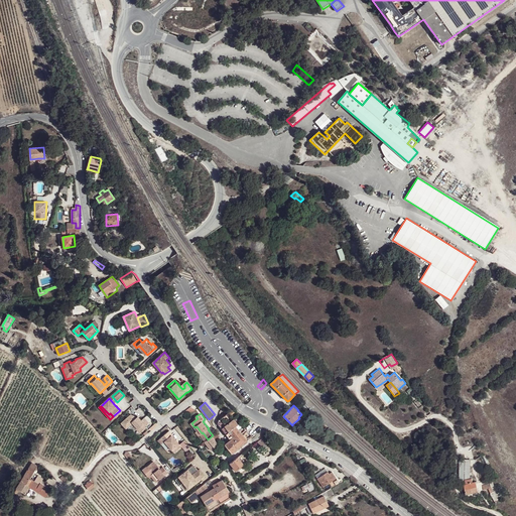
[(234,419),(228,413),(220,419),(219,420),(219,421),(219,422),(219,424),(220,425),(223,428),(225,426),(234,419)]
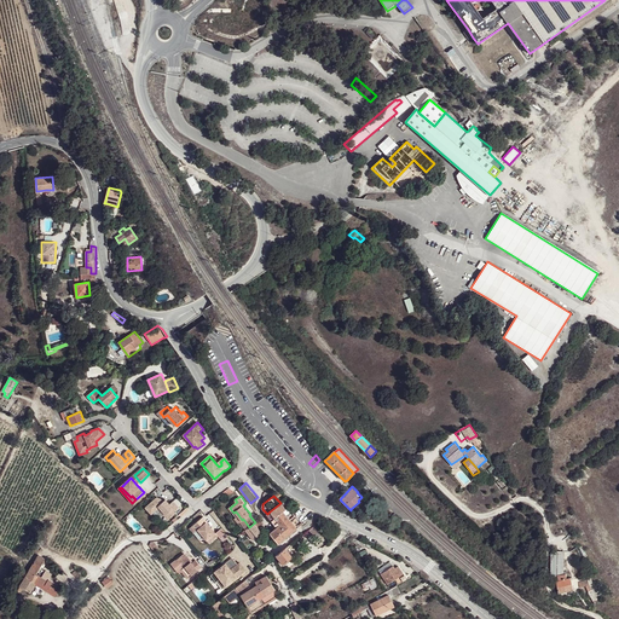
[(145,509),(151,515),(160,509),(162,512),(161,513),(168,521),(175,514),(174,513),(178,509),(173,502),(169,505),(167,503),(166,504),(165,502),(157,498),(145,509)]
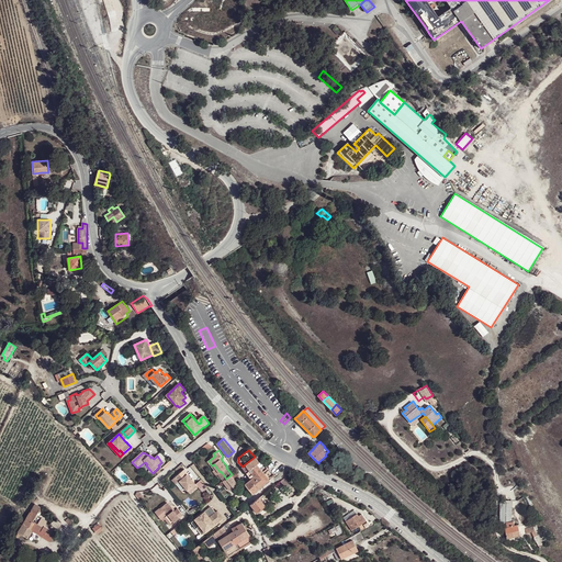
[(259,462),(255,457),(245,464),(249,471),(247,472),(249,476),(251,475),(253,478),(251,479),(245,484),(253,493),(269,480),(260,470),(257,464),(259,462)]
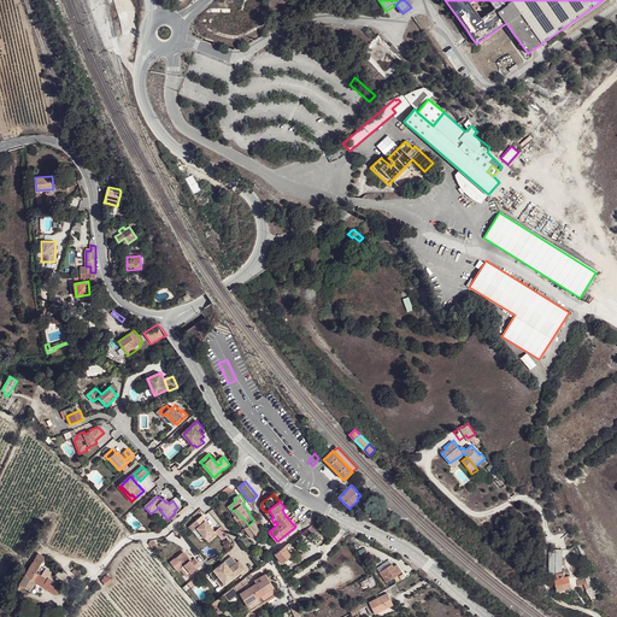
[(291,512),(286,516),(295,527),(299,524),(301,522),(291,512)]
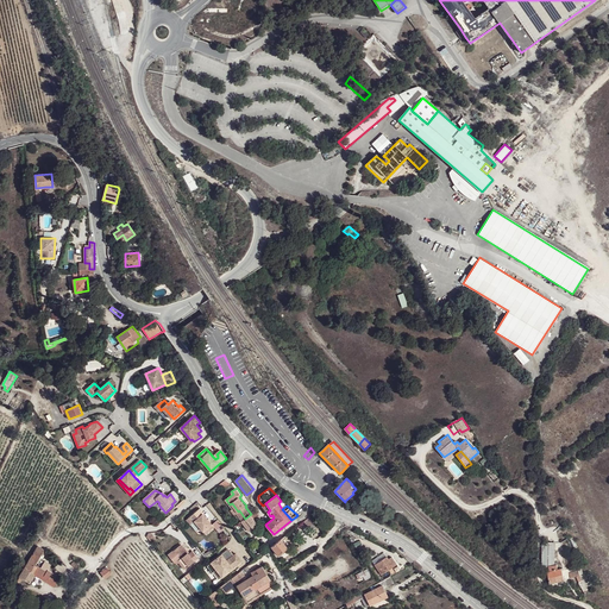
[(200,510),(190,518),(194,522),(203,533),(206,535),(214,528),(212,526),(209,523),(211,523),(200,510)]
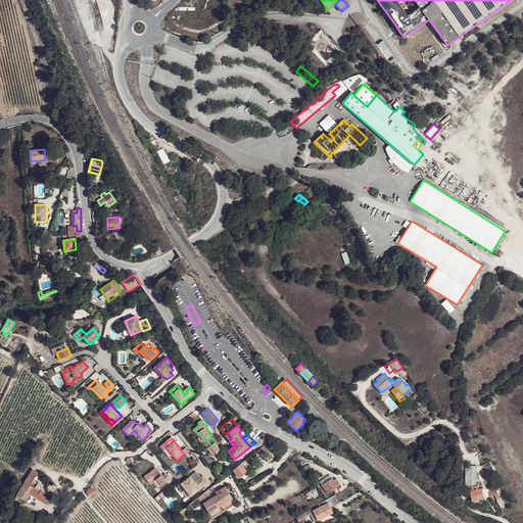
[(216,441),(210,445),(207,448),(210,453),(214,449),(218,455),(222,450),(220,447),(223,445),(222,442),(220,439),(216,441)]
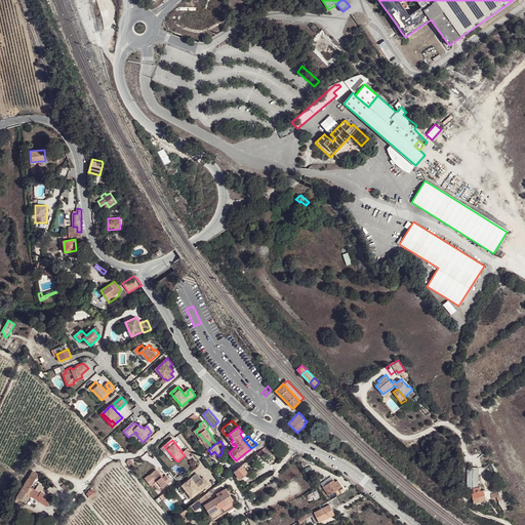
[(269,444),(267,446),(263,449),(267,455),(274,450),(269,444)]
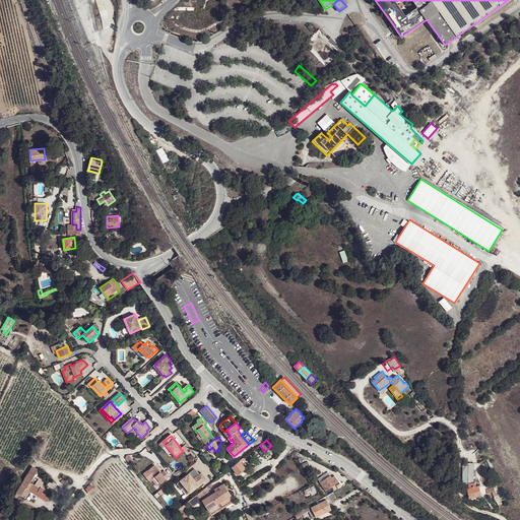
[(27,461),(29,463),(31,461),(33,462),(37,455),(31,452),(27,458),(28,459),(27,461)]
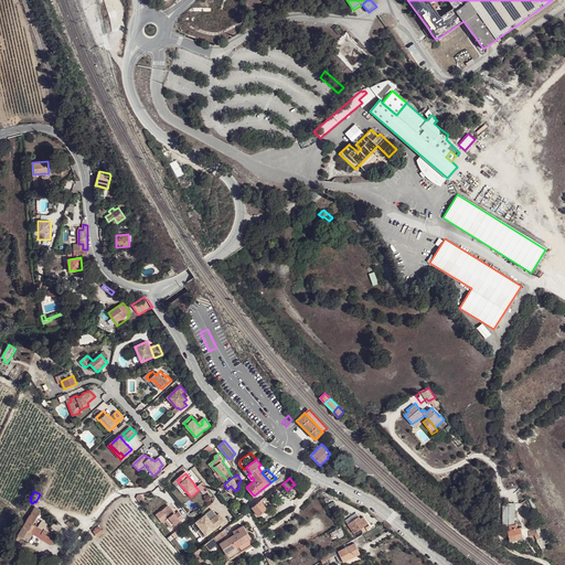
[(258,515),(267,508),(262,502),(265,500),(264,498),(252,508),(258,515)]
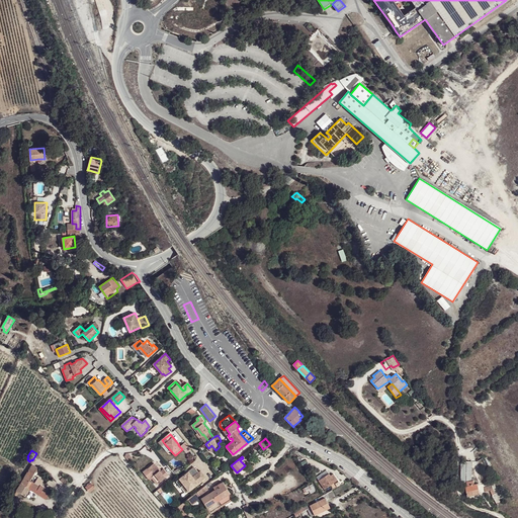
[(466,482),(472,481),(471,460),(461,461),(461,483),(466,482)]
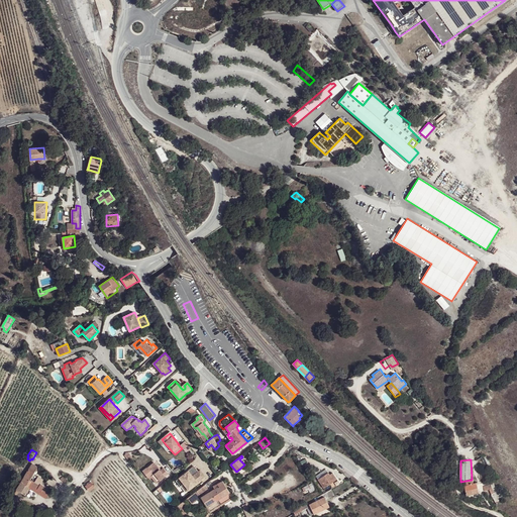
[(150,466),(146,468),(152,475),(150,476),(157,484),(168,474),(164,468),(160,471),(160,470),(158,471),(156,468),(157,467),(153,462),(150,466)]
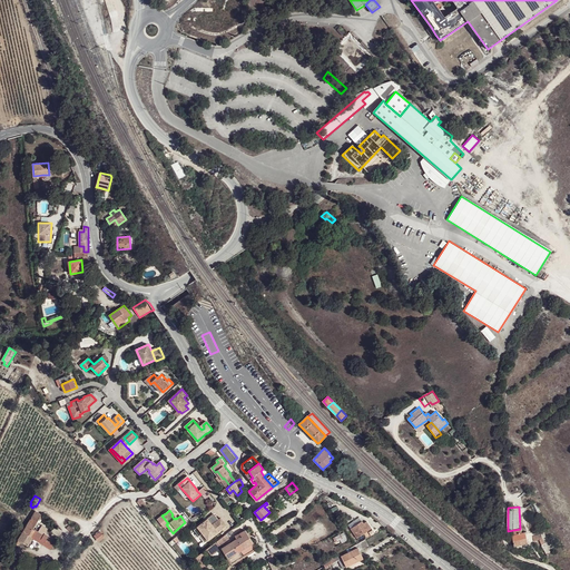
[(40,518),(41,516),(41,514),(37,511),(19,539),(28,546),(32,538),(51,549),(56,540),(51,537),(47,534),(48,533),(46,532),(48,528),(42,526),(38,531),(33,528),(36,523),(40,518)]
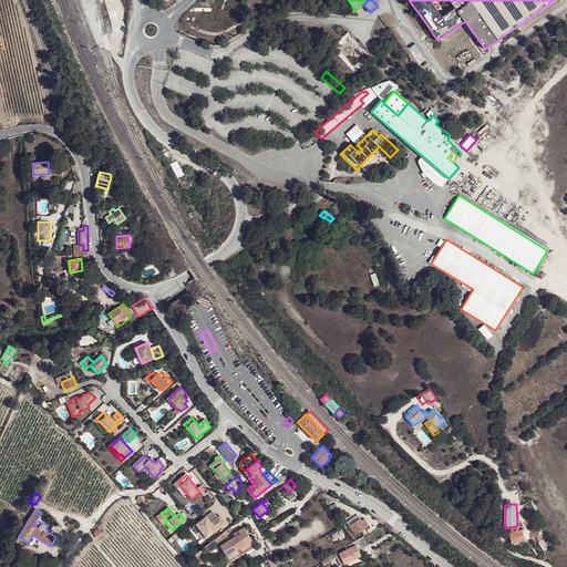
[(206,517),(210,524),(216,518),(212,512),(206,517)]
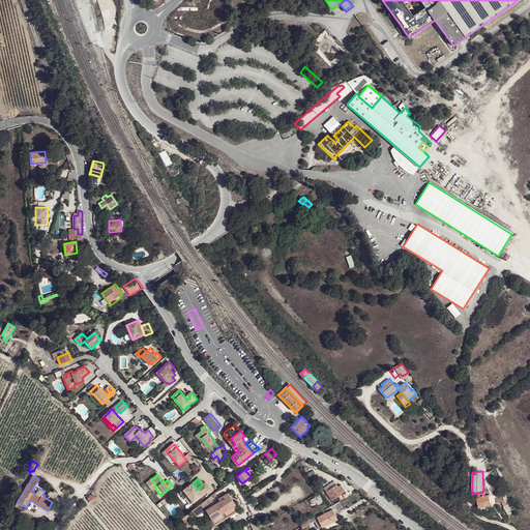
[(179,494),(183,499),(187,497),(193,503),(209,490),(204,482),(202,484),(197,490),(193,483),(179,494)]
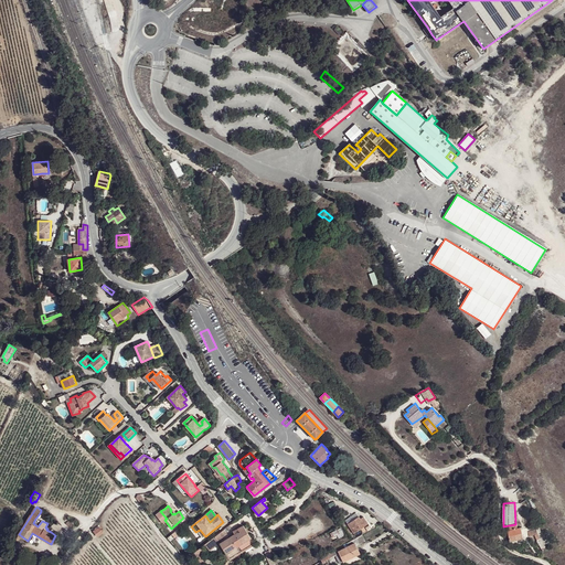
[(360,515),(348,524),(354,533),(369,523),(363,516),(361,519),(360,515)]
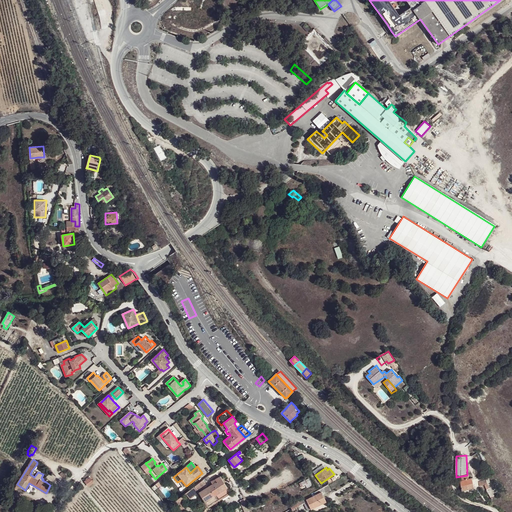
[(53,482),(57,477),(50,472),(48,475),(47,477),(53,482)]
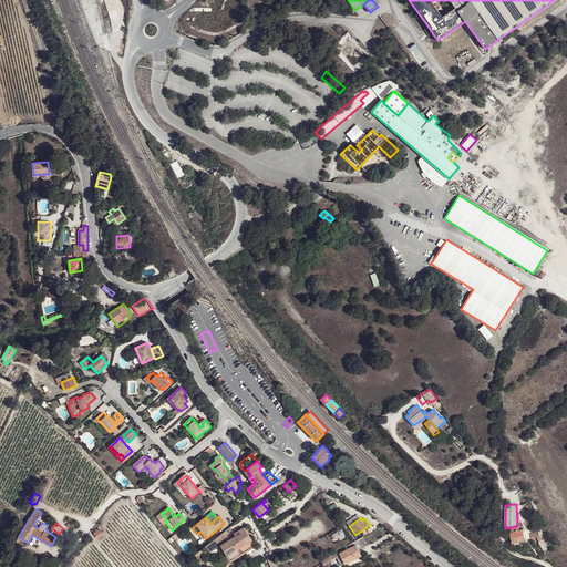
[(519,531),(519,526),(517,526),(511,527),(512,533),(511,533),(512,543),(526,540),(523,529),(519,531)]
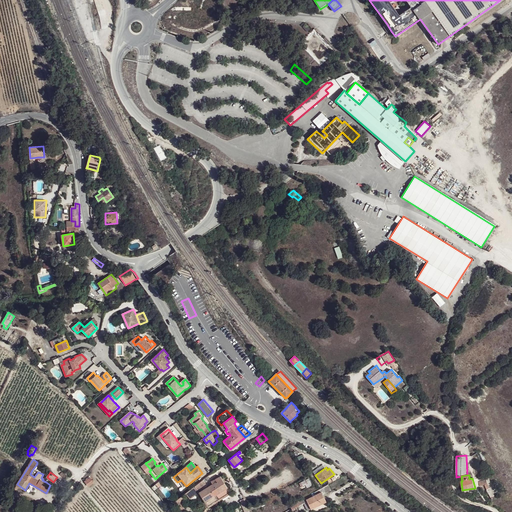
[(213,484),(211,485),(217,494),(220,500),(231,493),(228,487),(221,476),(211,481),(213,484)]
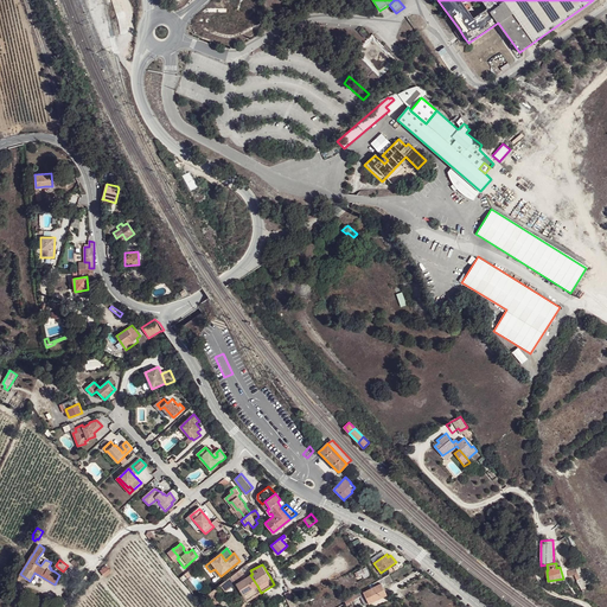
[(366,567),(355,573),(359,581),(370,575),(366,567)]
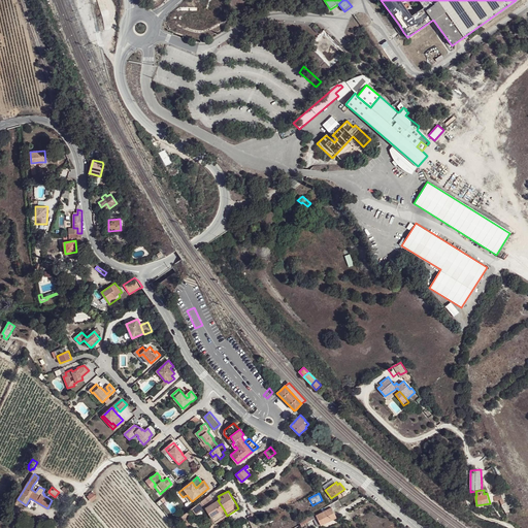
[(507,515),(509,512),(503,499),(506,498),(504,493),(498,496),(499,500),(507,515)]
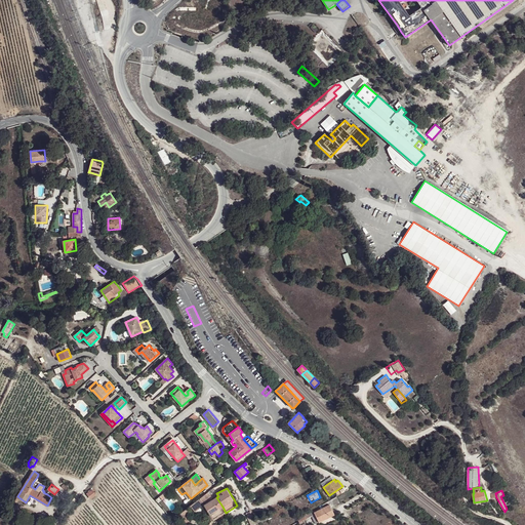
[(206,498),(204,495),(191,506),(195,512),(203,506),(204,502),(203,501),(206,498)]
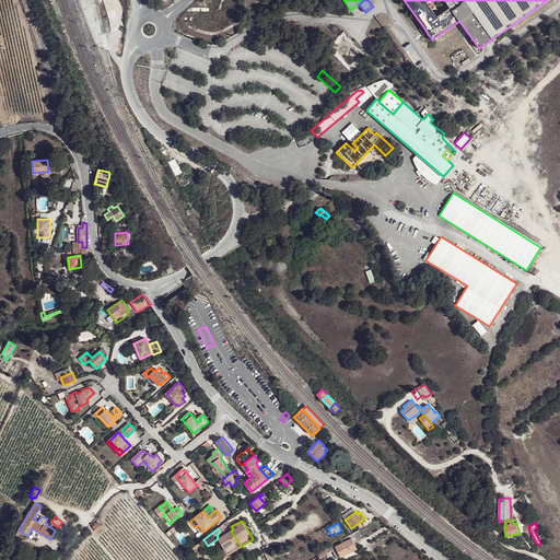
[(237,540),(231,531),(218,538),(224,548),(228,555),(241,547),(237,540)]
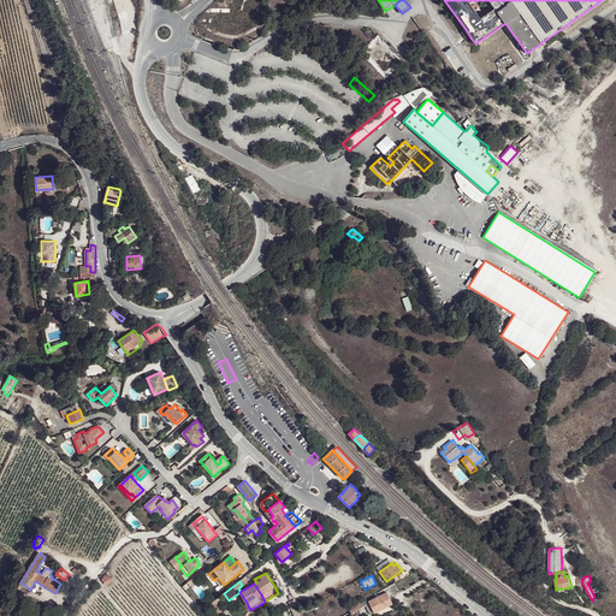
[(369,603),(374,612),(394,604),(389,596),(398,590),(395,584),(349,609),(353,612),(365,605),(369,603)]
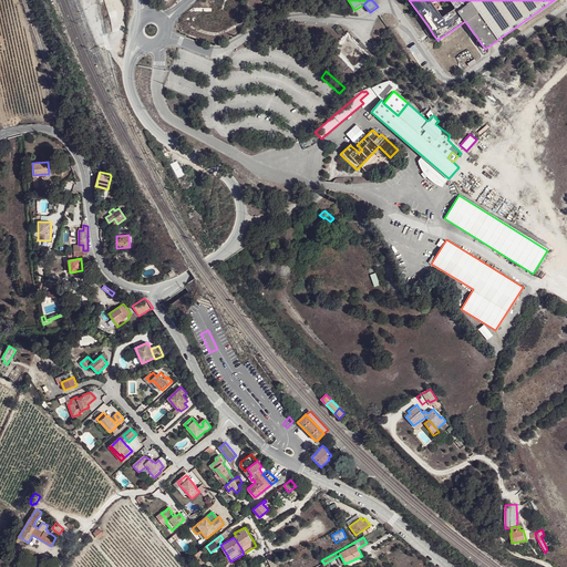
[(347,538),(337,544),(339,547),(349,543),(347,538)]
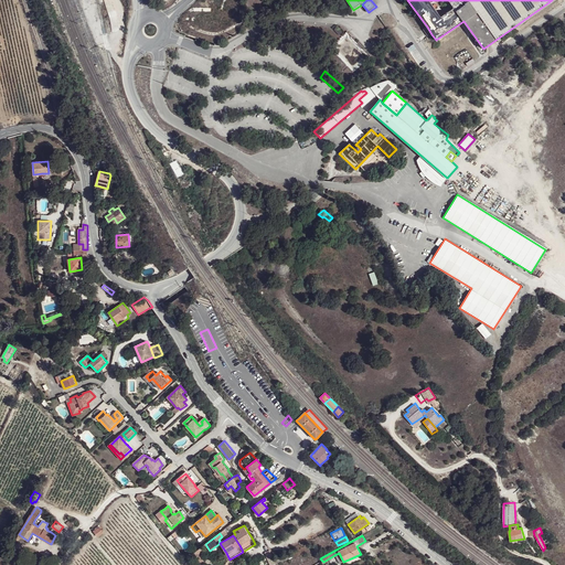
[(274,557),(277,564),(283,561),(280,554),(274,557)]
